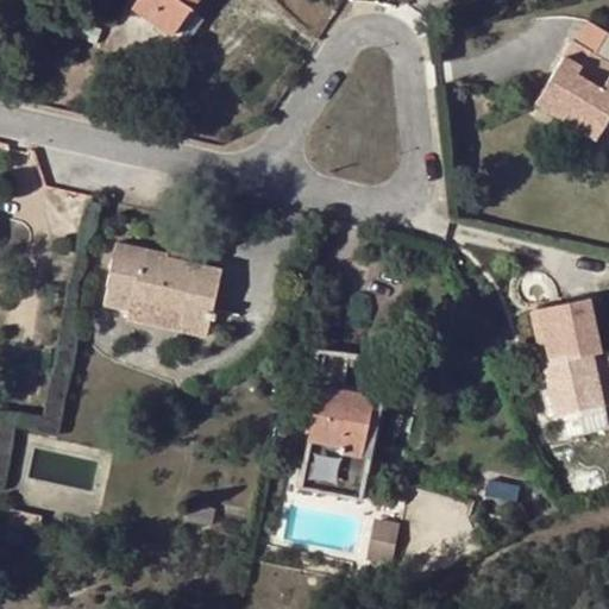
[(137,0),(131,8),(189,46),(205,20),(198,14),(188,8),(194,0),(137,0)]
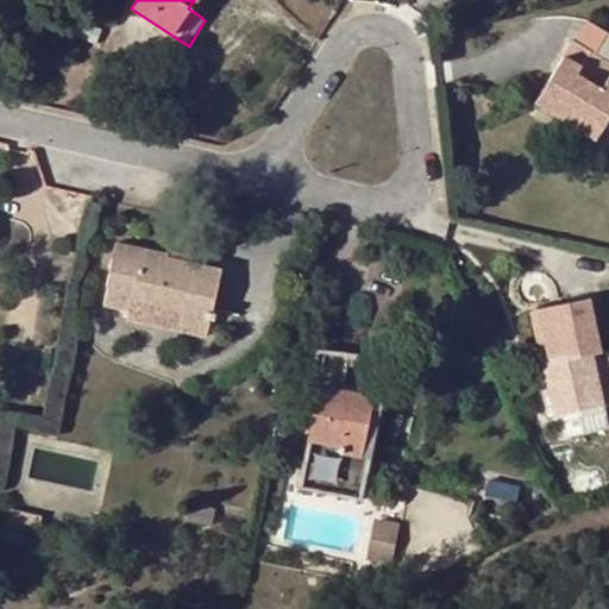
[(198,14),(206,0),(194,0),(188,8),(198,14)]
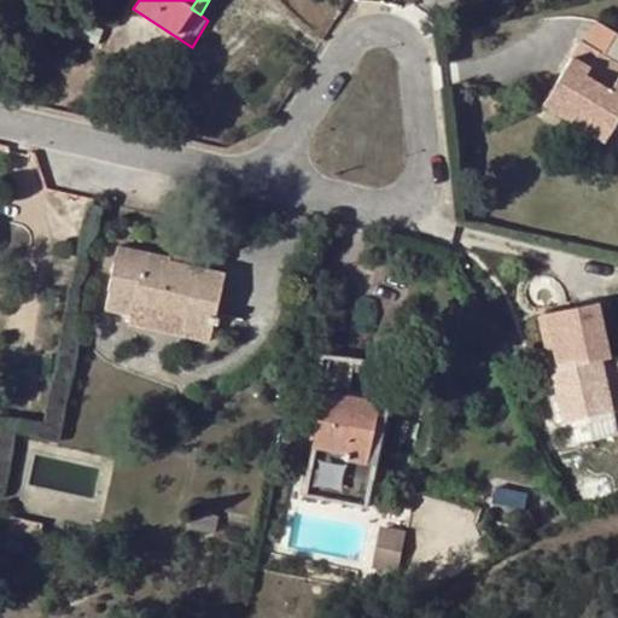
[(70,16),(64,31),(98,45),(104,29),(70,16)]
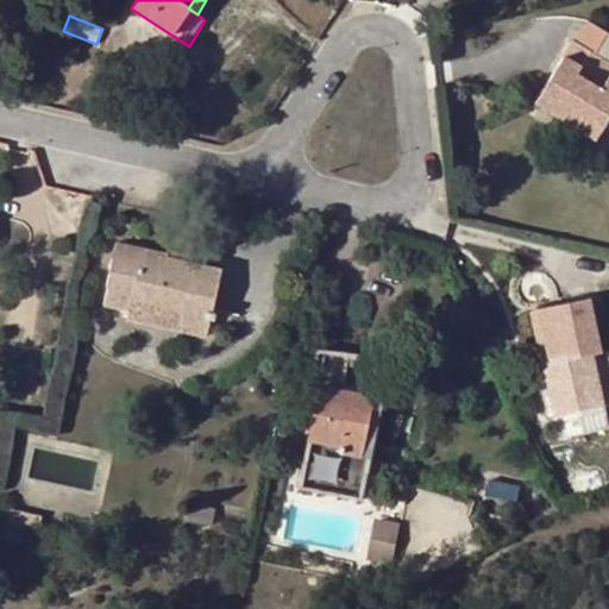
[(575,42),(598,57),(608,38),(608,33),(588,20),(575,42)]
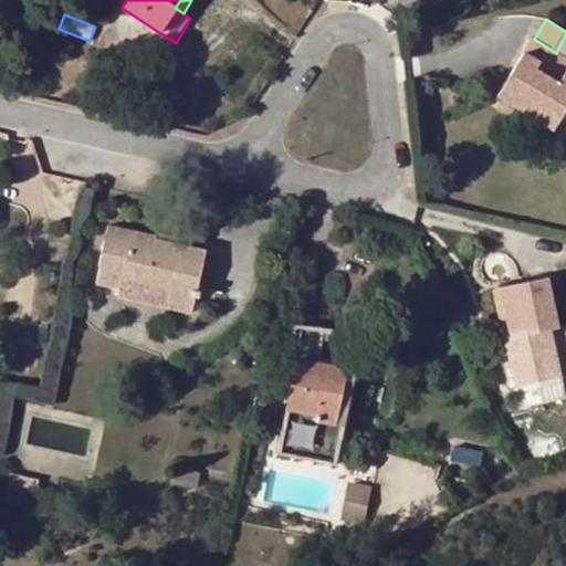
[(565,35),(556,53),(565,59),(565,35)]
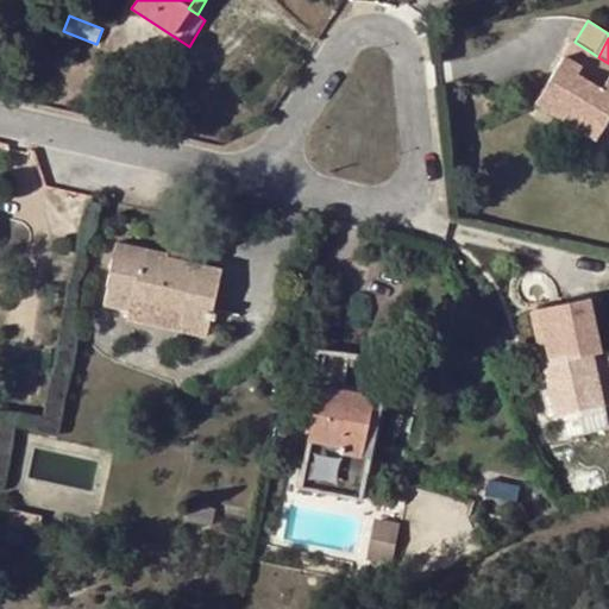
[(575,42),(573,42),(534,106),(569,126),(575,115),(601,131),(603,127),(608,117),(608,63),(598,57),(575,42)]
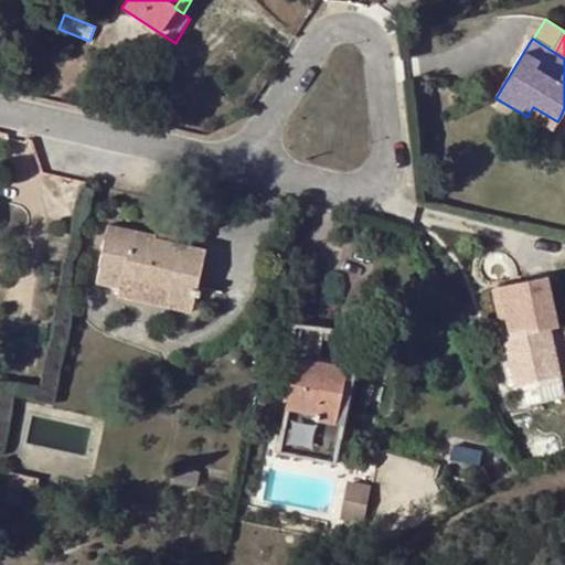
[(548,137),(553,139),(562,125),(557,121),(533,107),(528,117),(524,123),(548,137)]
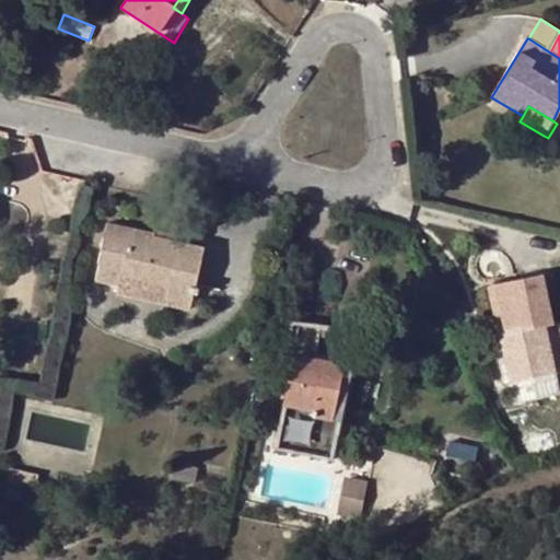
[(520,121),(513,135),(536,149),(544,136),(520,121)]
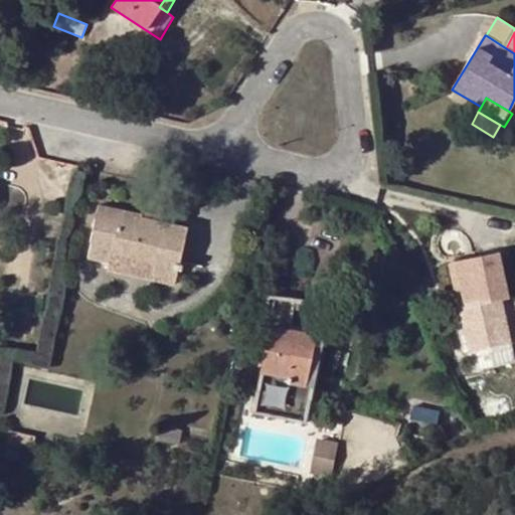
[(175,282),(187,226),(162,222),(162,225),(140,220),(142,214),(99,203),(89,243),(92,244),(86,267),(153,283),(154,277),(175,282)]
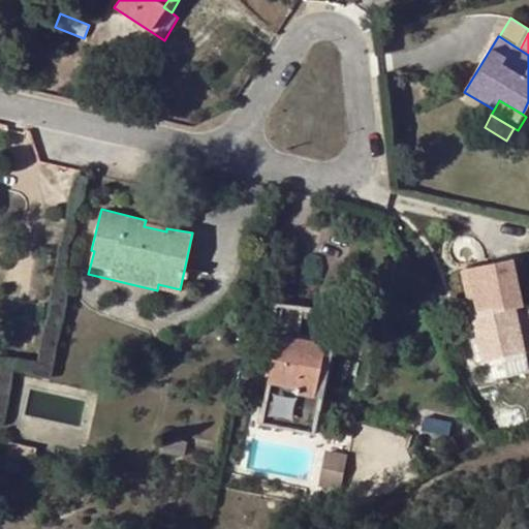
[(166,231),(166,228),(167,220),(148,215),(146,220),(144,226),(166,231)]
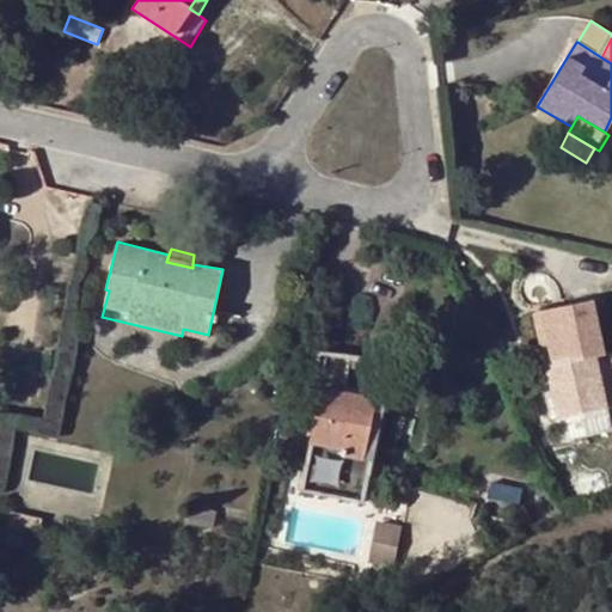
[(592,300),(568,305),(542,311),(555,366),(548,367),(558,420),(606,410),(594,357),(604,356),(592,300)]
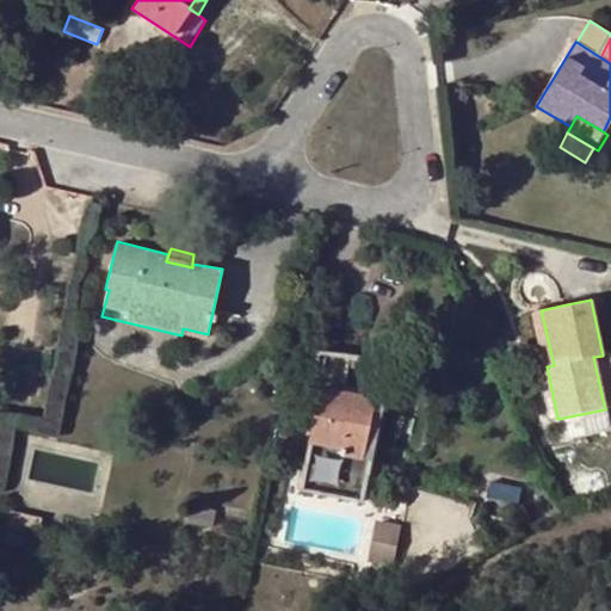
[(554,365),(541,310),(534,313),(547,366),(554,365)]
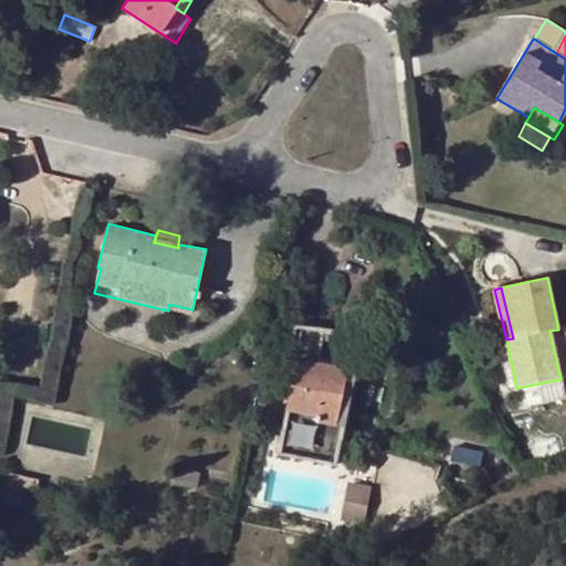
[(190,315),(192,310),(169,304),(168,311),(190,315)]
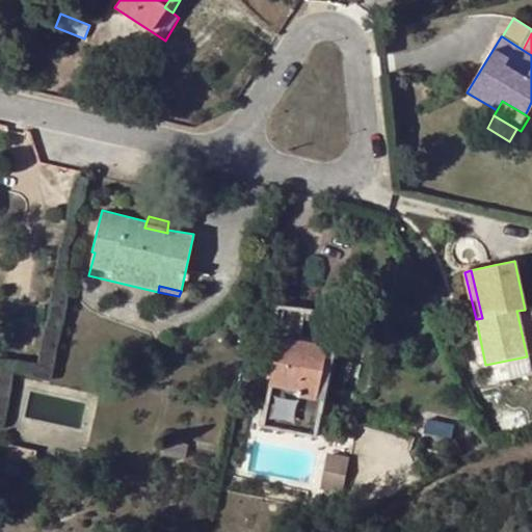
[(280,334),(261,422),(316,433),(323,400),(315,399),(321,368),(329,370),(335,348),(302,341),(303,336),(307,320),(309,310),(283,307),(280,334)]
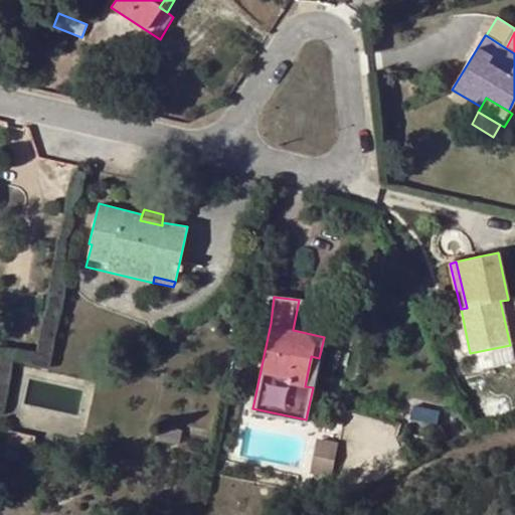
[(514,298),(508,300),(500,301),(510,345),(514,343),(514,298)]
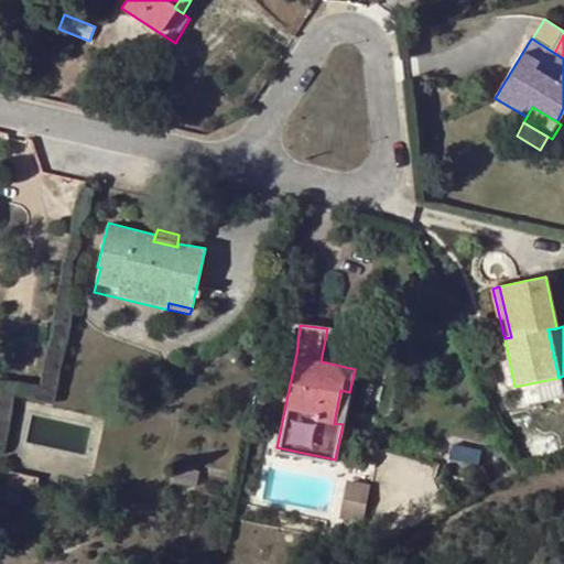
[(359,334),(327,328),(325,339),(340,342),(337,358),(322,356),(321,361),(355,369),(359,334)]
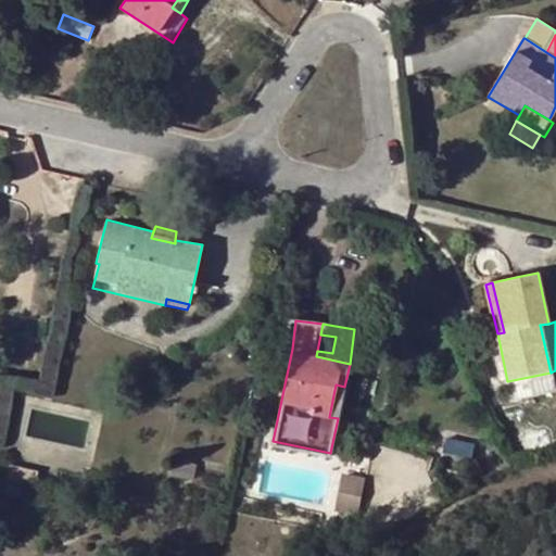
[(336,337),(320,335),(317,351),(332,353),(336,337)]
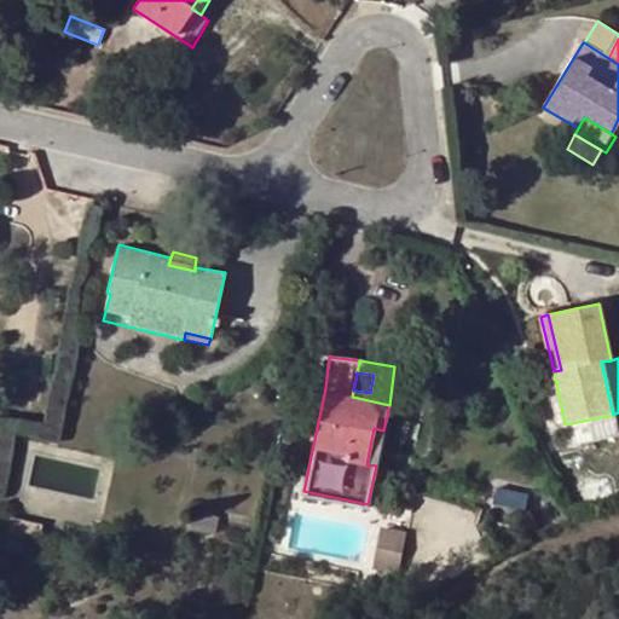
[(613,415),(565,424),(570,446),(618,437),(613,415)]
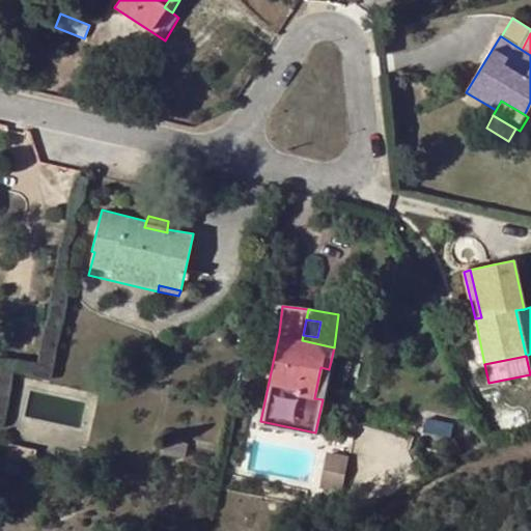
[(323,399),(329,369),(320,367),(314,398),(323,399)]
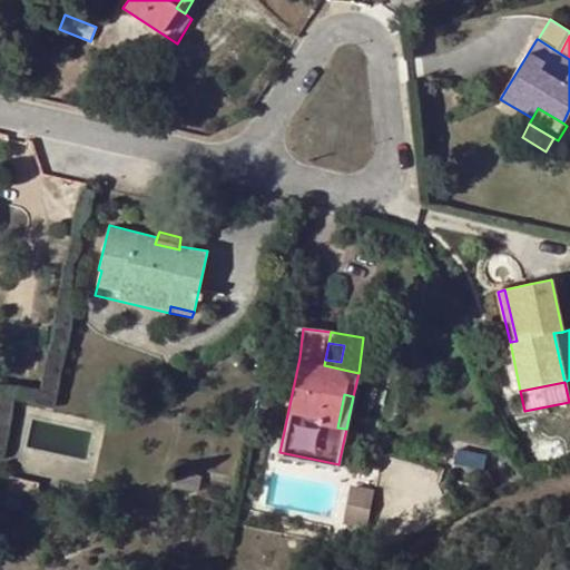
[(459,449),(455,464),(485,471),(488,455),(459,449)]
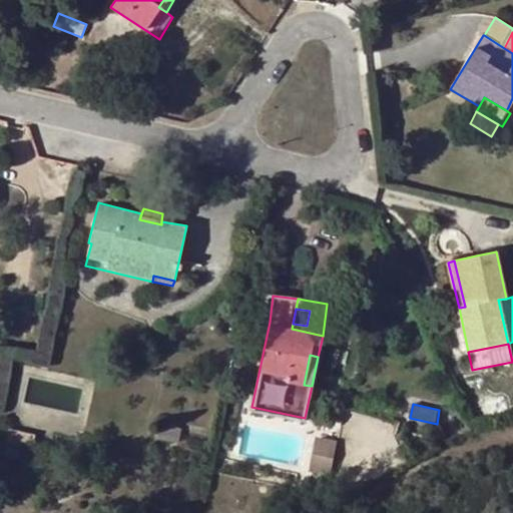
[(305,418),(251,407),(250,413),(304,424),(305,418)]
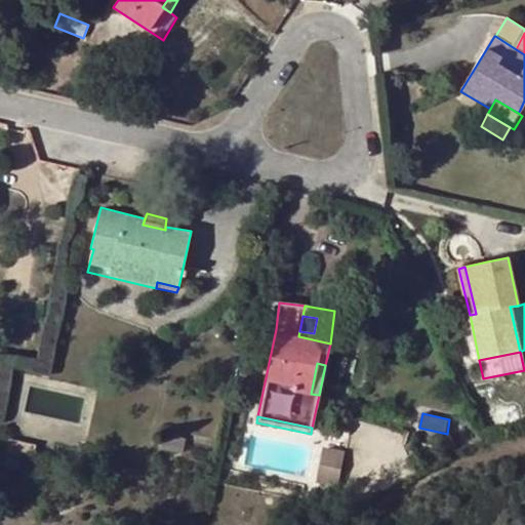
[(183,453),(186,445),(187,439),(164,434),(160,449),(183,453)]
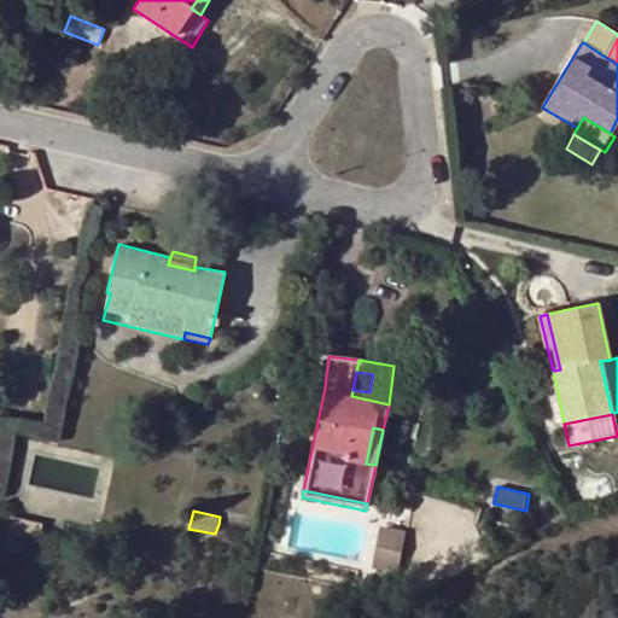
[(11,517),(6,536),(39,543),(44,524),(11,517)]
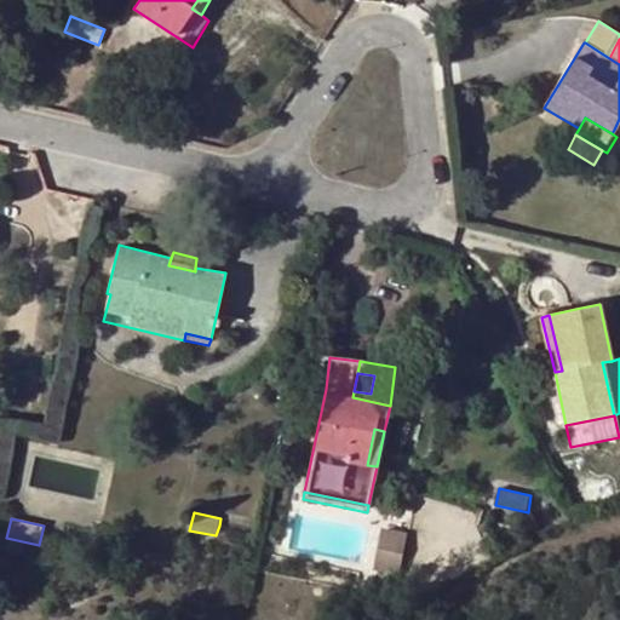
[(382,527),(373,569),(401,574),(408,533),(382,527)]
